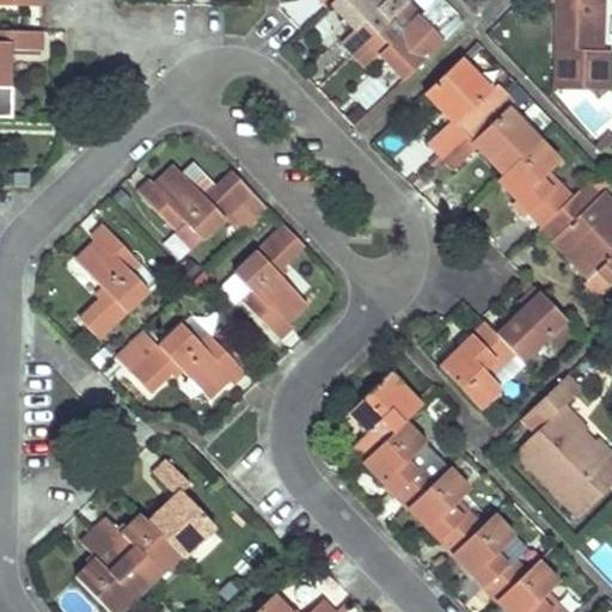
[(335,0),(330,5),(354,29),(340,42),(354,56),(407,5),(402,0),(335,0)]
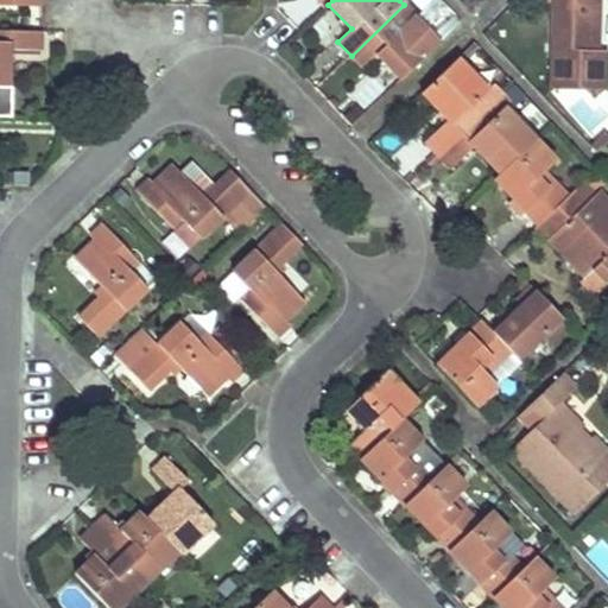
[(404,5),(352,56),(363,68),(377,55),(401,81),(441,43),(462,23),(439,0),(436,0),(417,19),(404,5)]
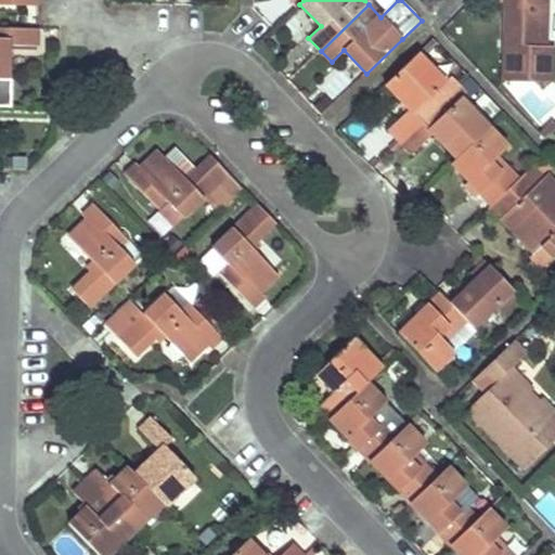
[(540,46),(540,27),(540,9),(546,9),(546,0),(505,0),(503,80),(553,82),(554,46),(545,46),(540,46)]
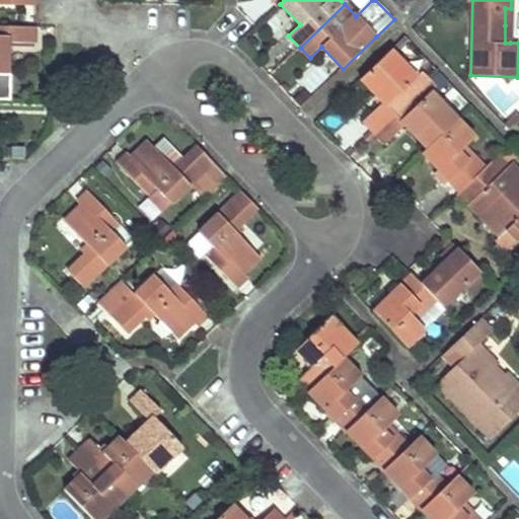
[(0,74),(7,75),(7,59),(8,43),(33,44),(34,27),(7,26),(7,36),(0,36),(0,74)]
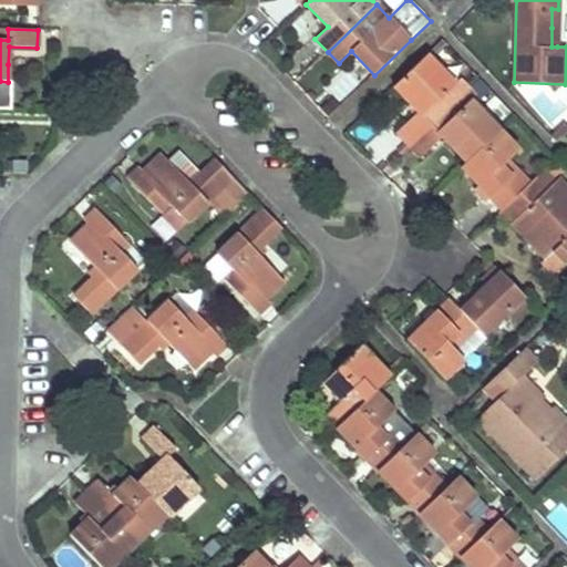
[(430,124),(468,86),(461,80),(454,86),(425,55),(392,88),(416,113),(395,133),(408,145),(430,124)]
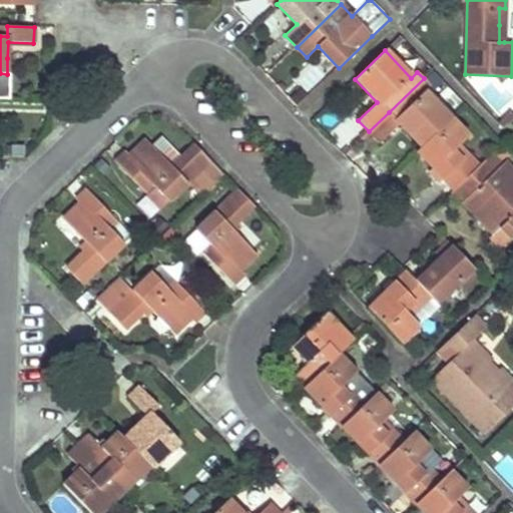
[(431,86),(424,78),(389,112),(369,131),(381,143),(400,125),(421,147),(451,118),(425,92),(431,86)]
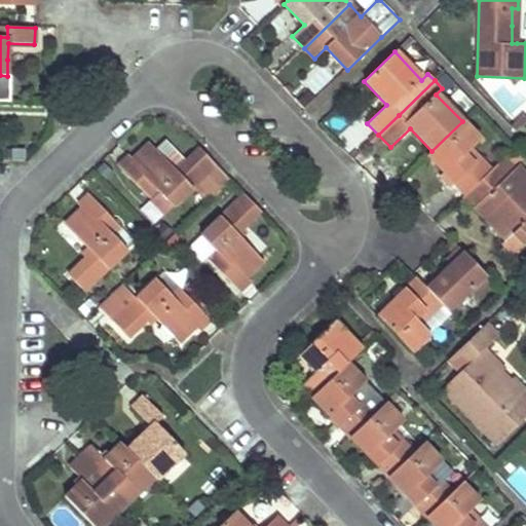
[(480,140),(462,121),(431,151),(426,155),(445,175),(449,170),(458,180),(453,184),(464,195),(473,187),(490,171),(480,158),(474,164),(463,155),(471,148),(480,140)]
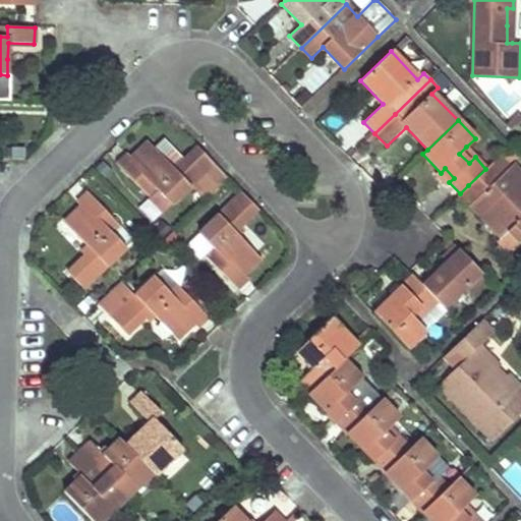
[(149,143),(139,151),(131,159),(132,161),(122,170),(148,196),(156,190),(170,206),(192,185),(206,199),(228,178),(215,165),(198,148),(184,161),(163,139),(154,149),(149,143)]
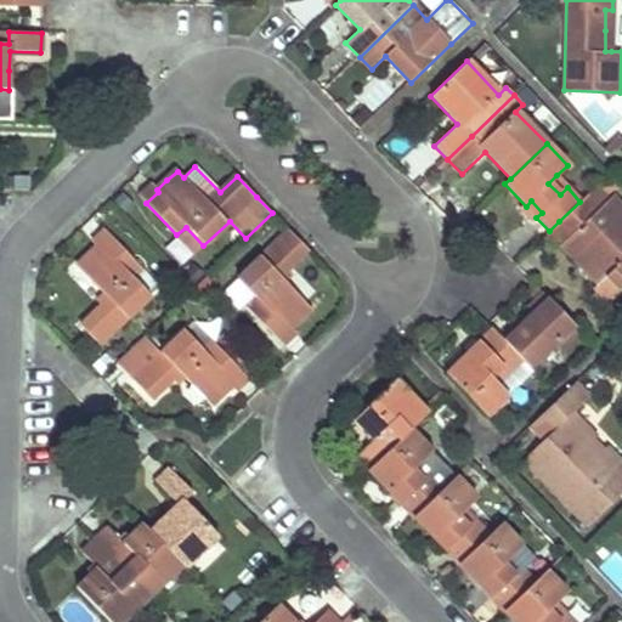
[(548,184),(560,194),(567,187),(557,175),(548,184)]
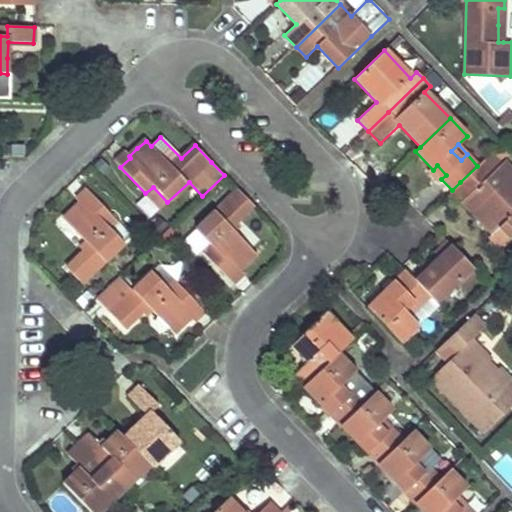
[(120,167),(130,158),(129,156),(124,152),(114,161),(120,167)]
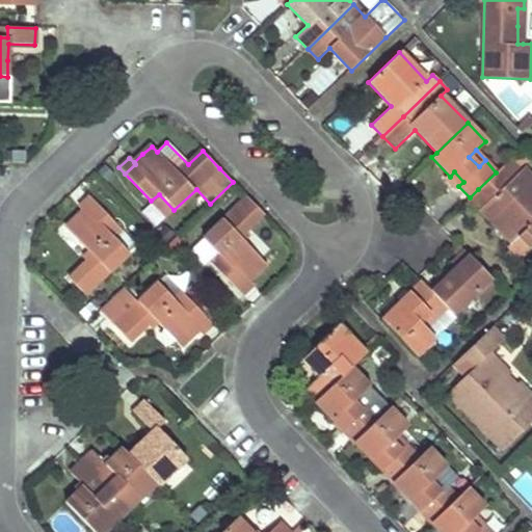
[(531,179),(522,168),(511,158),(504,165),(496,173),(478,189),(488,201),(479,210),(512,243),(520,236),(531,247),(531,245),(531,179)]
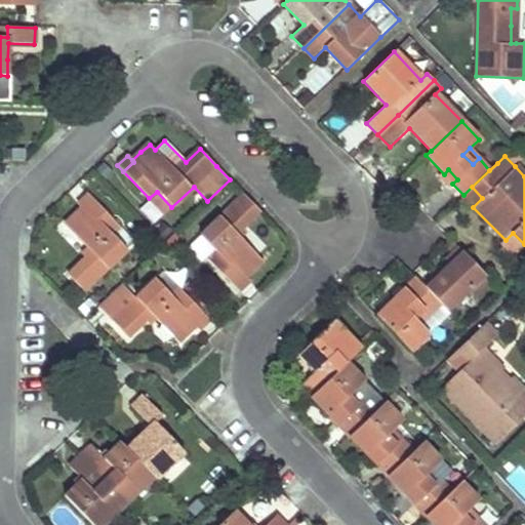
[(448,169),(444,174),(452,184),(457,179),(448,169)]
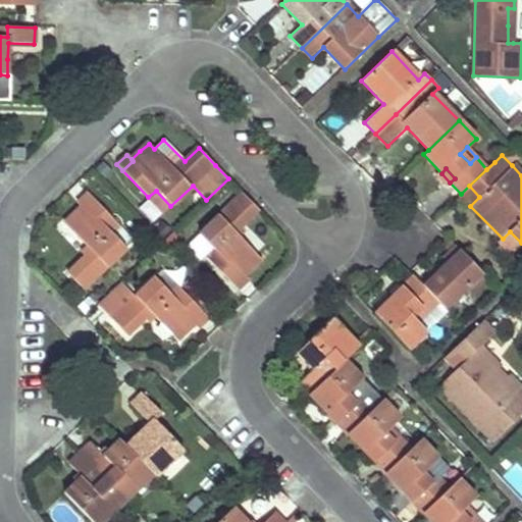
[(460,195),(470,206),(479,197),(469,186),(461,194),(460,195)]
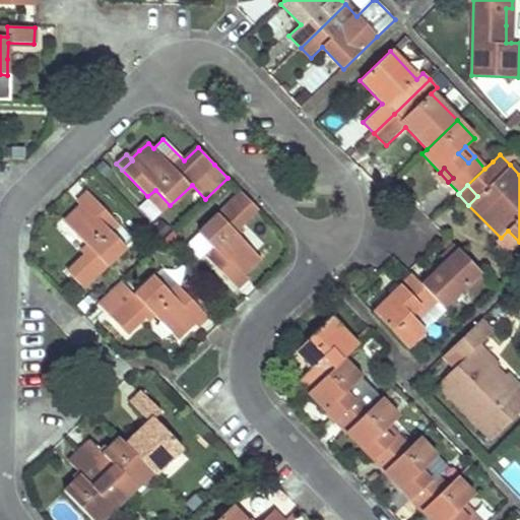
[(170,205),(155,190),(147,196),(164,212),(170,205)]
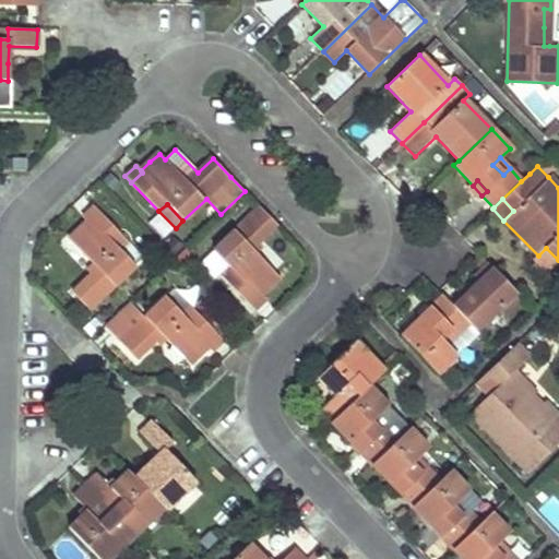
[(88,223),(99,213),(93,206),(82,216),(87,222),(88,223)]
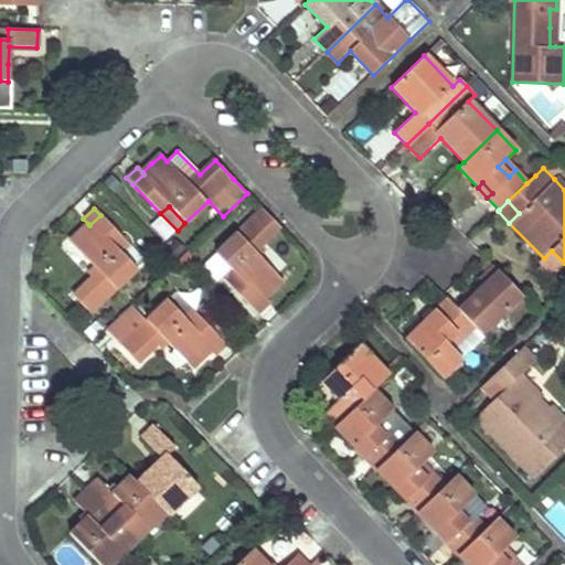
[(265,301),(275,291),(284,283),(258,256),(255,253),(263,246),(280,228),(264,211),(217,255),(232,272),(224,280),(253,309),(263,299),(265,301)]
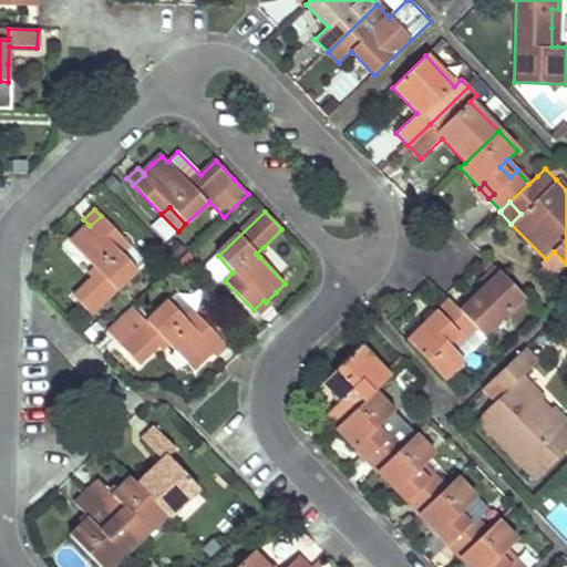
[(90,226),(89,225),(71,243),(94,268),(99,272),(91,279),(73,296),(91,315),(114,292),(137,270),(121,254),(129,245),(101,216),(90,226)]
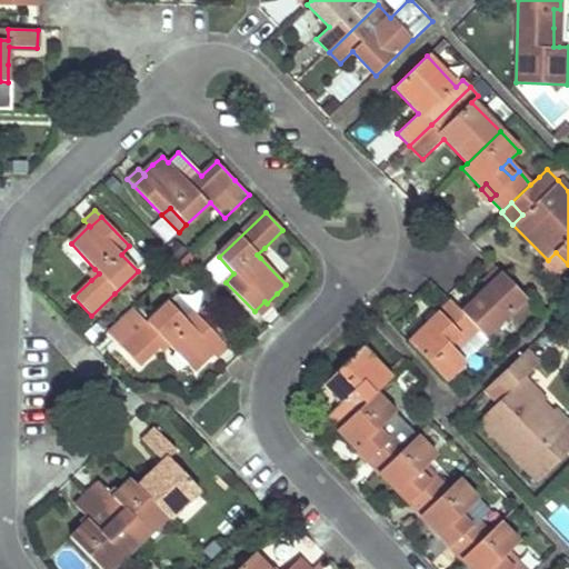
[(260,258),(268,251),(265,248),(257,255),(260,258)]
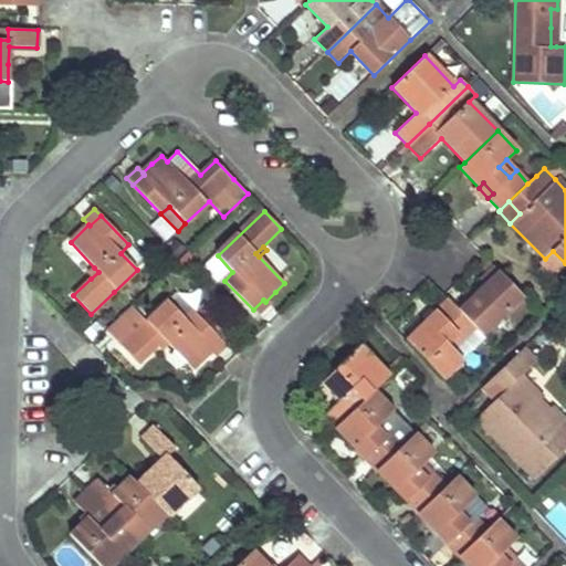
[(553,251),(545,259),(538,265),(549,278),(565,263),(553,251)]
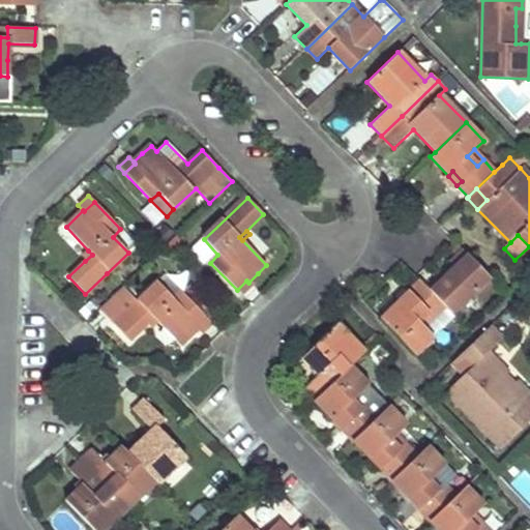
[(453,268),(467,255),(462,249),(448,263),(453,268)]
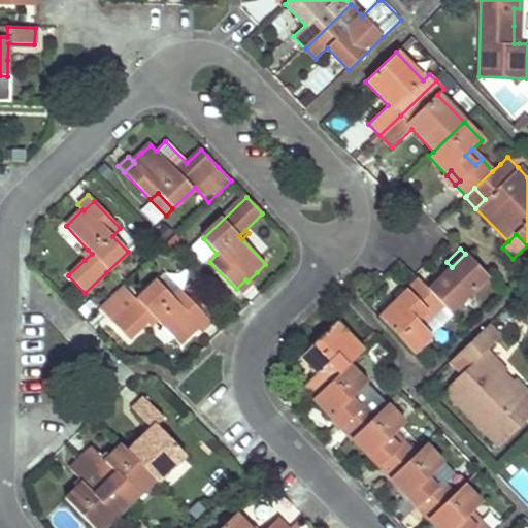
[(88,250),(81,256),(85,260),(92,254),(88,250)]
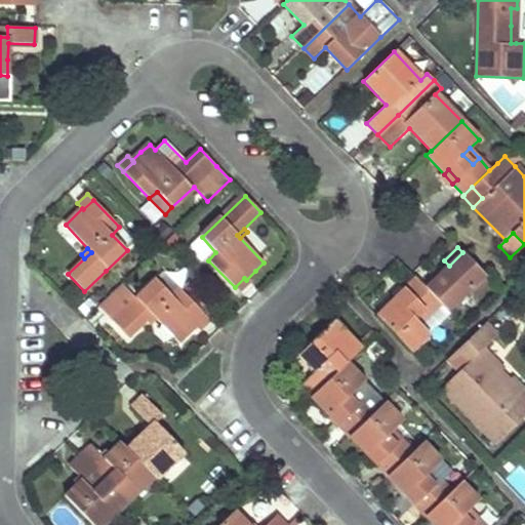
[(449,266),(426,288),(441,305),(447,311),(468,291),(484,275),(474,264),(462,252),(449,266)]
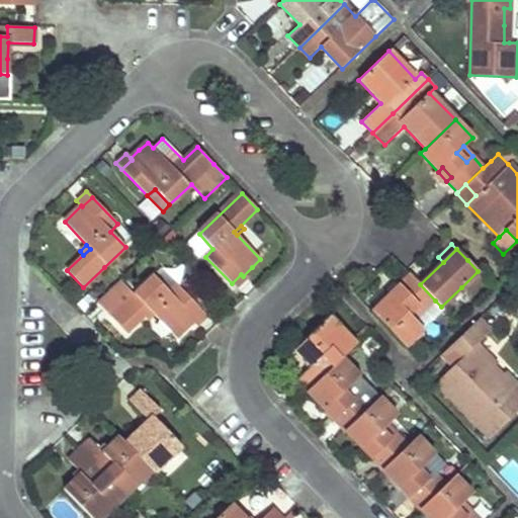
[(154,276),(168,292),(176,284),(161,268),(154,276)]
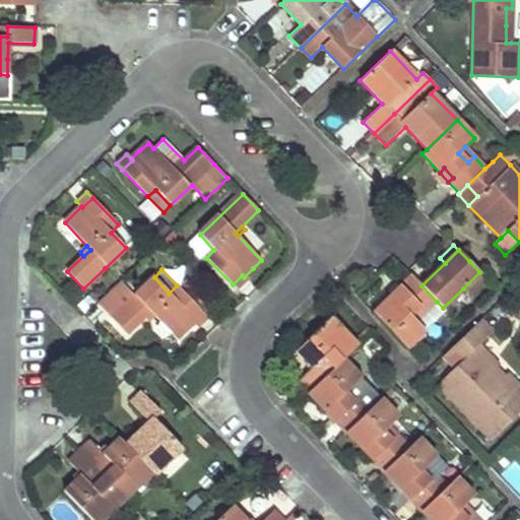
[(467,294),(484,277),(479,272),(463,288),(467,294)]
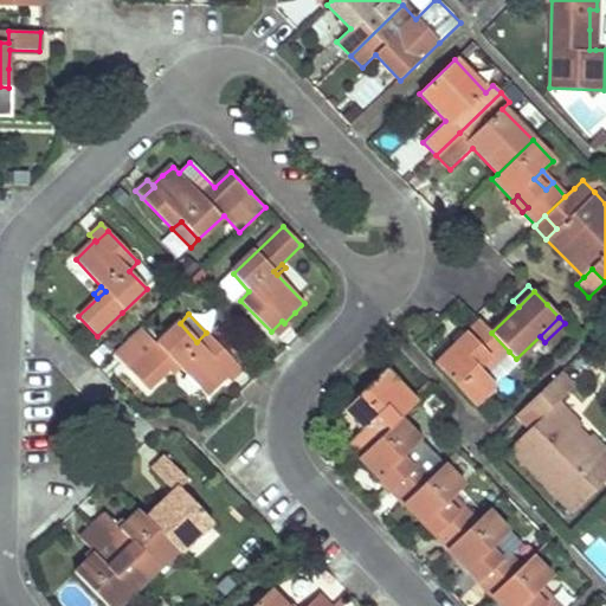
[(278,339),(290,328),(284,323),(282,321),(271,331),(278,339)]
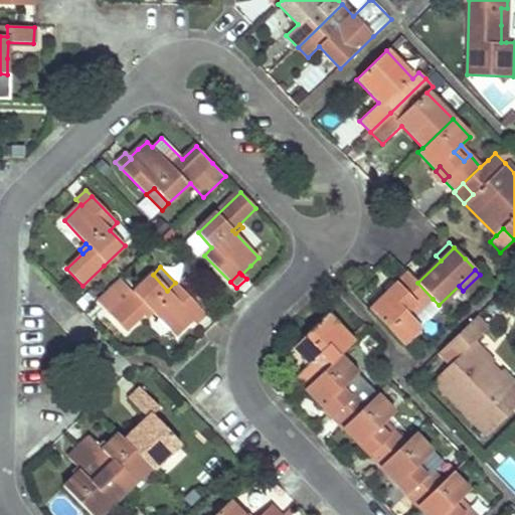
[(396,284),(400,288),(390,297),(387,293),(369,310),(403,345),(420,327),(412,319),(406,312),(415,303),(421,310),(433,299),(417,283),(407,273),(396,284)]
